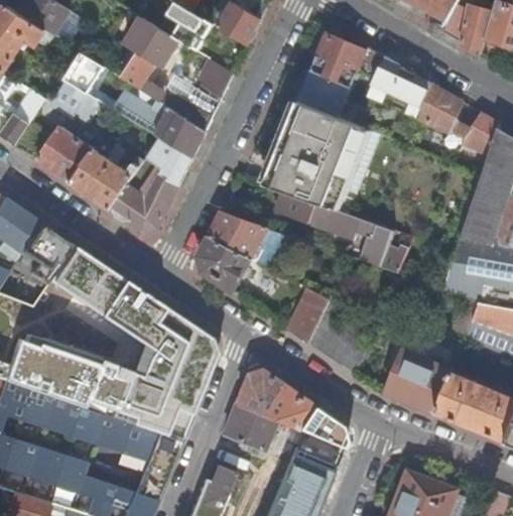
[(54,35),(71,11),(51,0),(25,0),(17,13),(46,31),(54,35)]
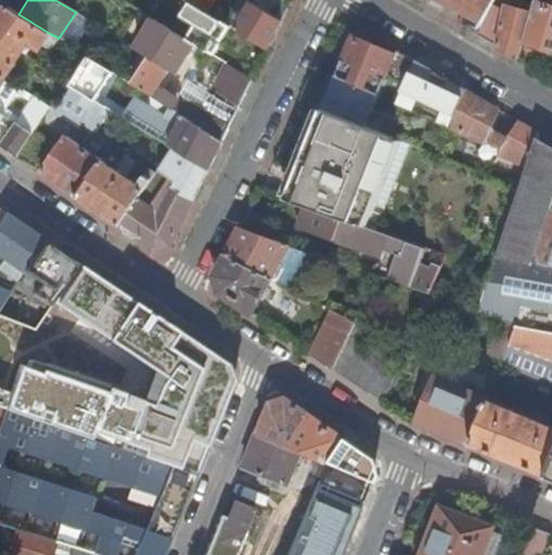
[(184,0),(190,3),(205,13),(213,0),(184,0)]
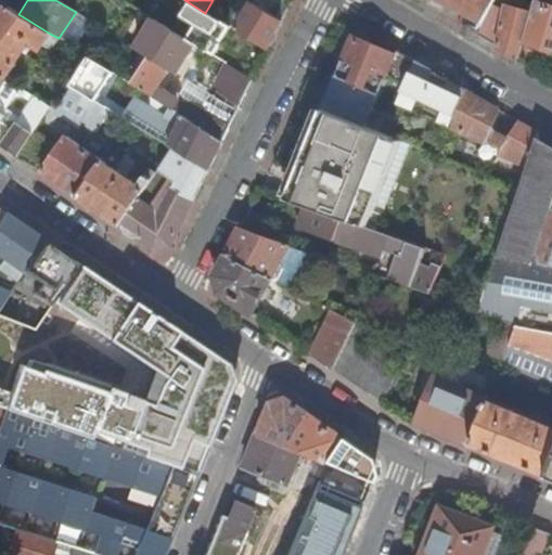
[(247,0),(238,0),(223,24),(233,29),(251,2),(247,0)]
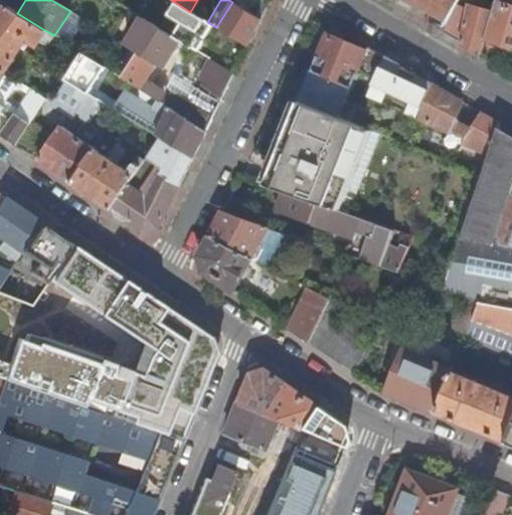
[(406,0),(446,20),(455,3),(456,0),(406,0)]
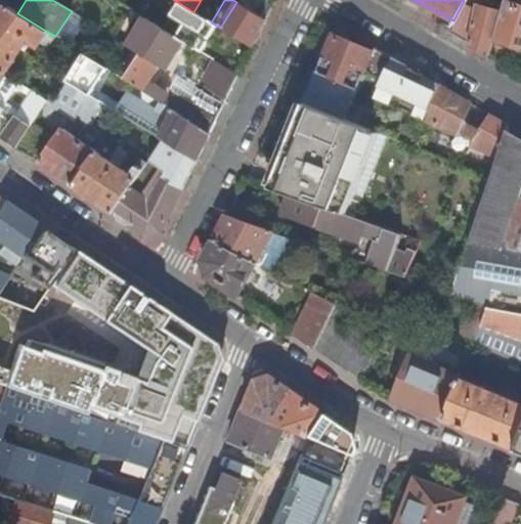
[(475,0),(473,8),(463,3),(453,20),(447,33),(466,43),(486,55),(500,11),(478,5),(479,0),(475,0)]
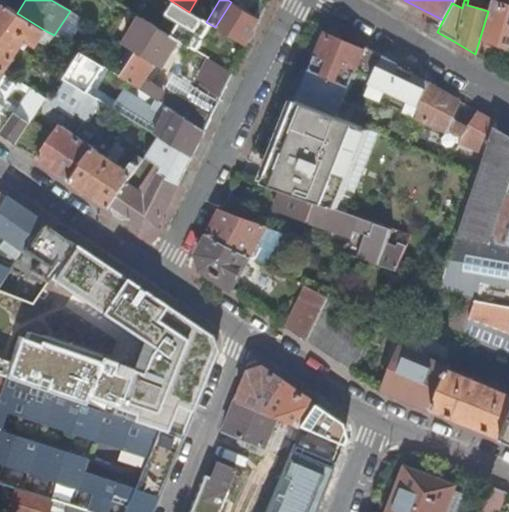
[(508,0),(491,0),(488,11),(475,54),(489,62),(495,43),(508,47),(508,0)]
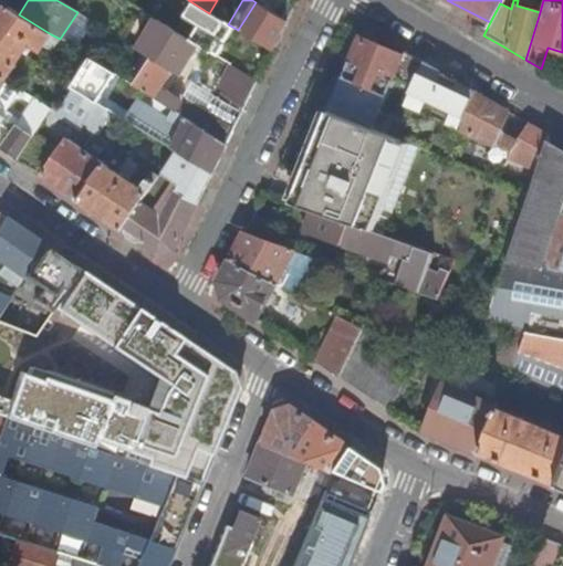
[(256,2),(238,30),(271,51),(279,35),(287,21),(256,2)]
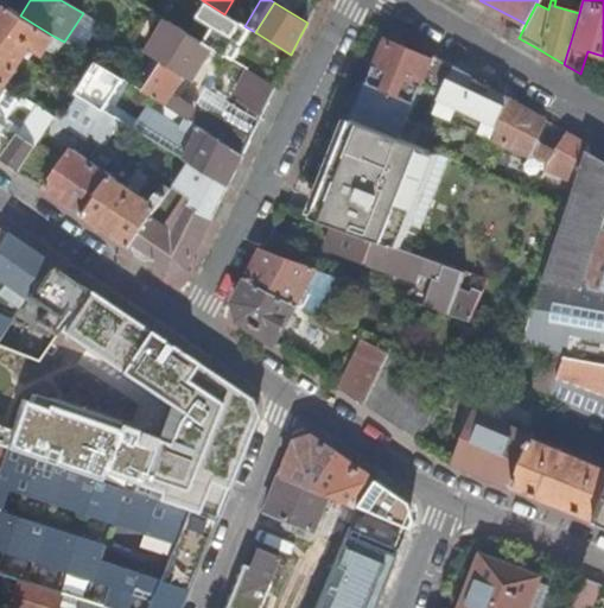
[(210,48),(214,43),(221,32),(227,21),(231,24),(230,27),(243,36),(239,43),(284,69),(291,55),(255,32),(245,26),(224,14),(208,4),(189,35),(210,48)]
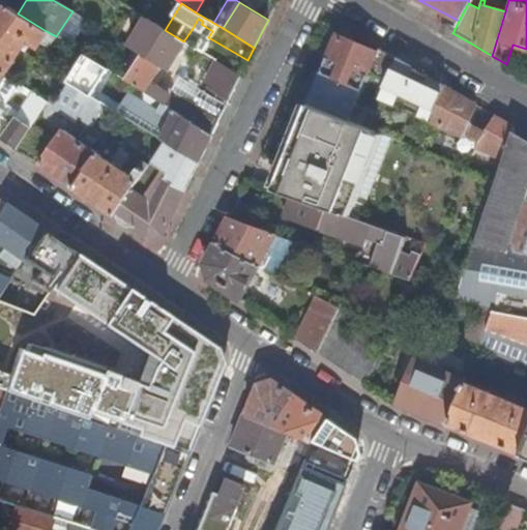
[(36,49),(48,32),(18,13),(7,7),(0,16),(0,70),(5,75),(27,42),(36,49)]
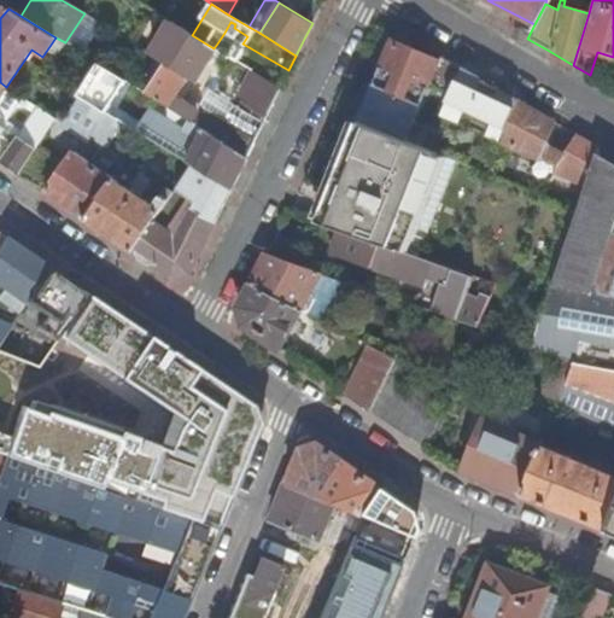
[(231,36),(224,33),(217,44),(223,47),(231,36)]
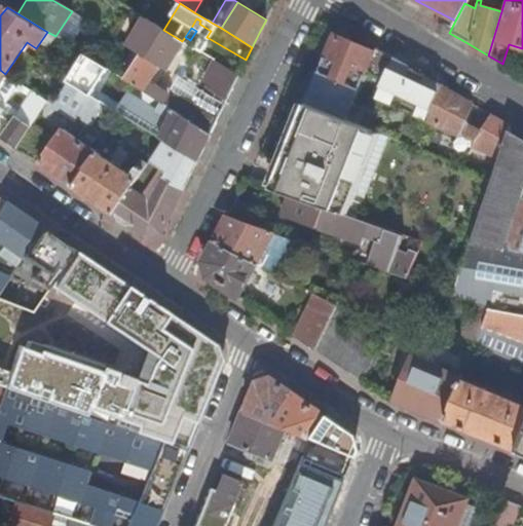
[(358,90),(365,73),(372,54),(373,52),(333,36),(318,73),(358,90)]
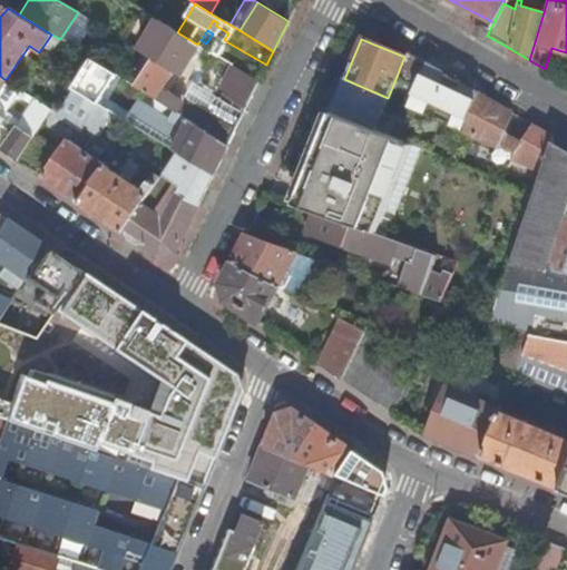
[(203,116),(179,100),(169,94),(165,91),(165,92),(160,90),(173,71),(153,58),(134,86),(170,111),(196,128),(203,116)]
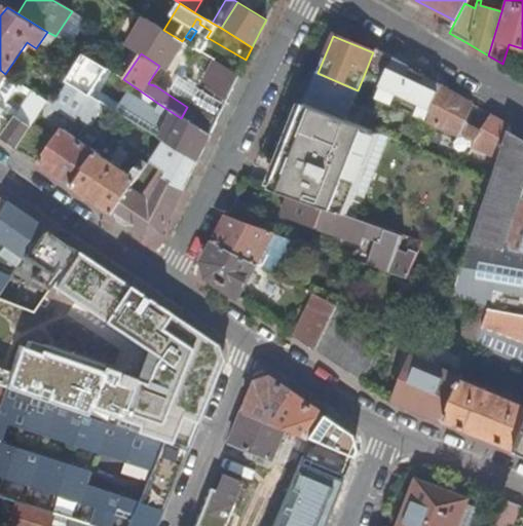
[(92,89),(106,68),(83,54),(66,82),(88,97),(92,89)]
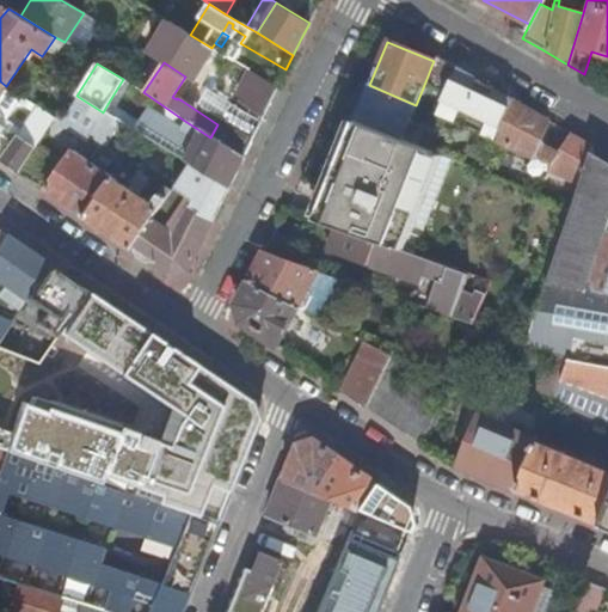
[(431,89),(437,74),(440,66),(433,63),(424,85),(431,89)]
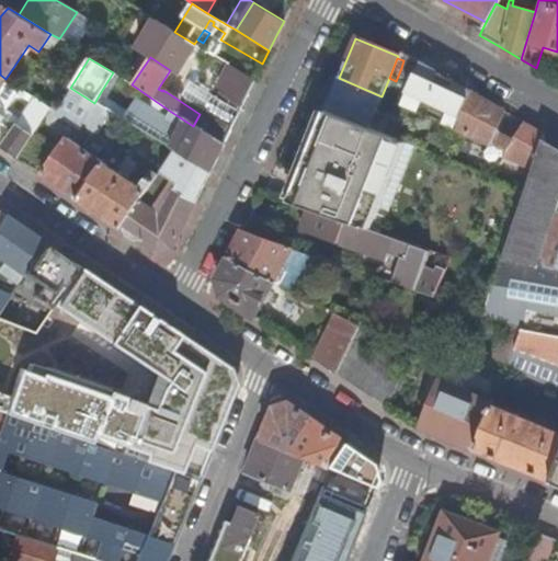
[(411,64),(403,60),(401,68),(408,71),(411,64)]
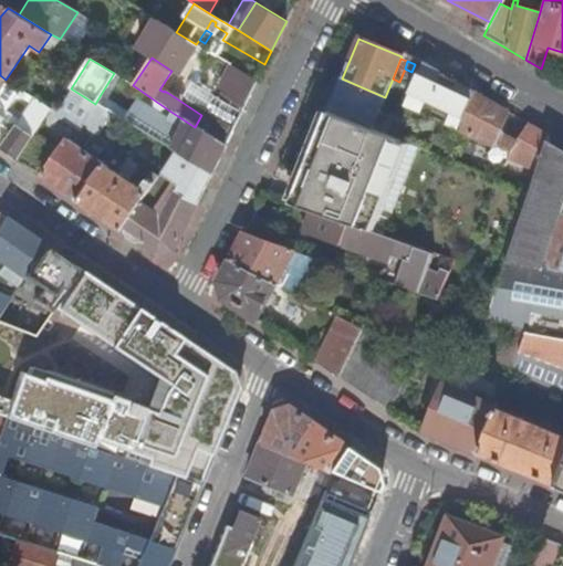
[(229,64),(214,96),(240,113),(249,96),(256,81),(229,64)]
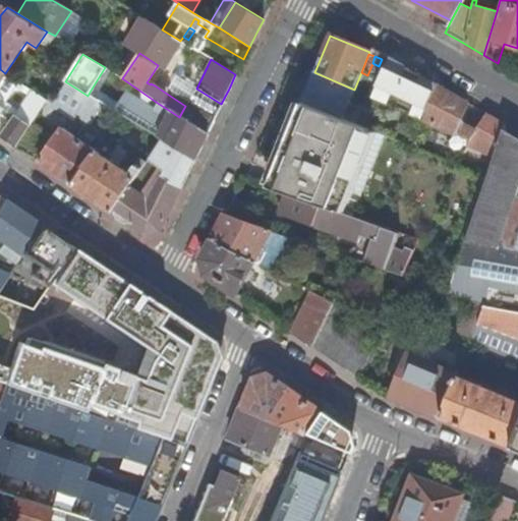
[(389,59),(371,97),(421,119),(436,87),(413,73),(389,59)]
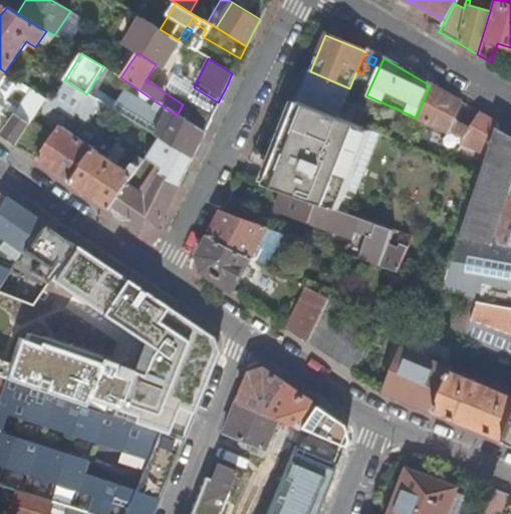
[(7,95),(5,94),(0,91),(0,79),(5,72),(0,68),(0,105),(3,107),(13,114),(28,123),(40,105),(44,98),(42,96),(23,84),(20,88),(27,94),(19,106),(5,97),(7,95)]
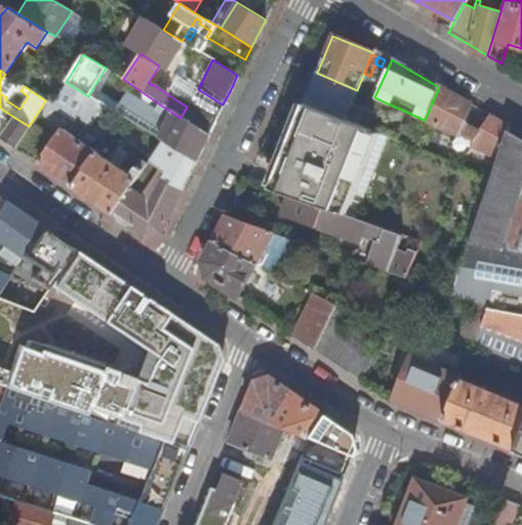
[(352,104),(357,90),(317,73),(304,104),(345,120),(352,104)]
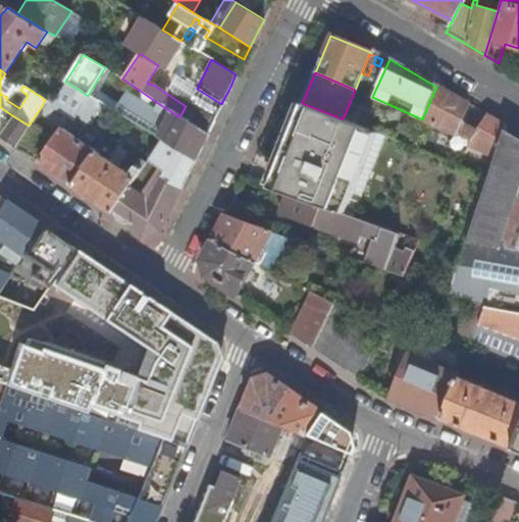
[(0,93),(5,96),(15,81),(5,73),(0,81),(0,93)]
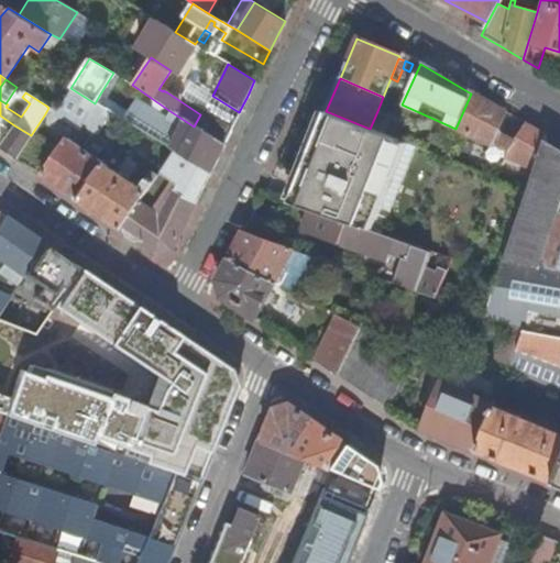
[(96,133),(109,111),(95,103),(70,88),(58,107),(55,112),(53,114),(78,131),(81,124),(96,133)]
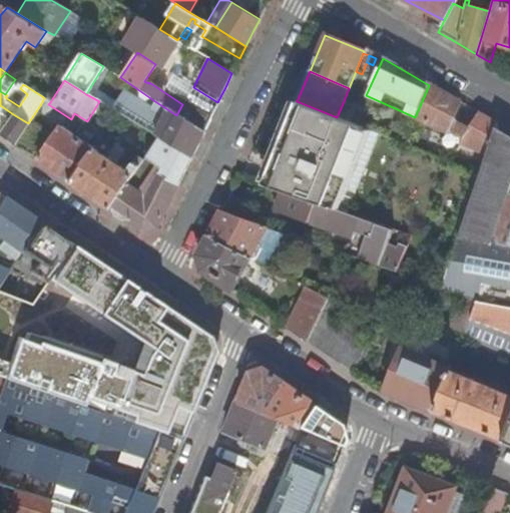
[(152,84),(161,90),(163,88),(153,82),(152,84)]
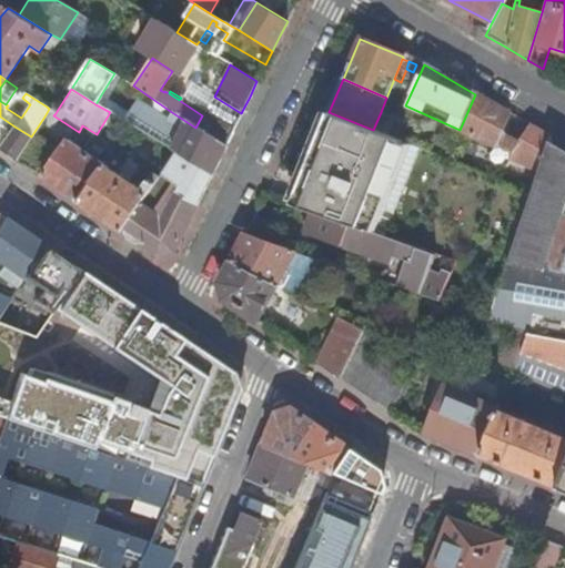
[(507,158),(537,171),(547,142),(548,137),(537,130),(527,124),(516,141),(498,133),(508,113),(496,107),(475,94),(460,130),(510,151),(507,158)]
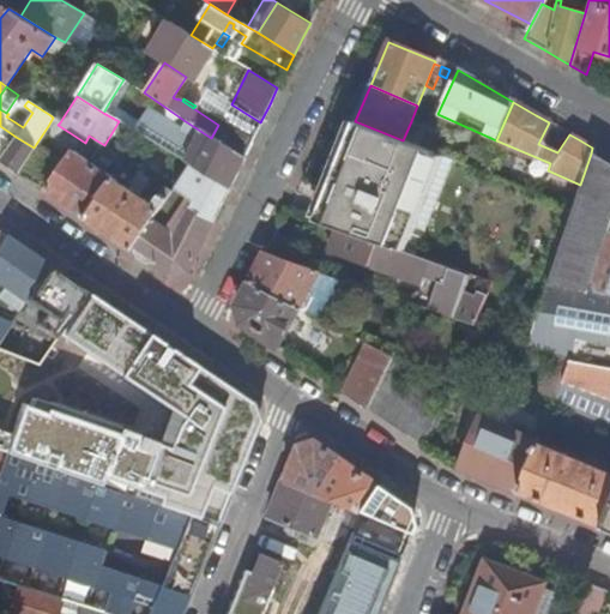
[(108,104),(103,113),(119,121),(132,130),(136,122),(108,104)]
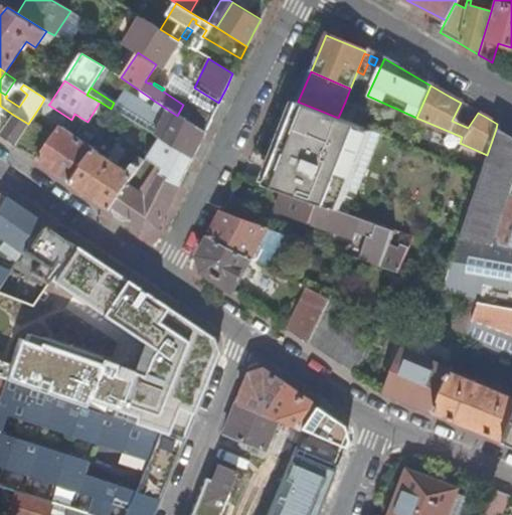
[(194,88),(183,105),(193,112),(187,122),(203,133),(212,115),(218,103),(194,88)]
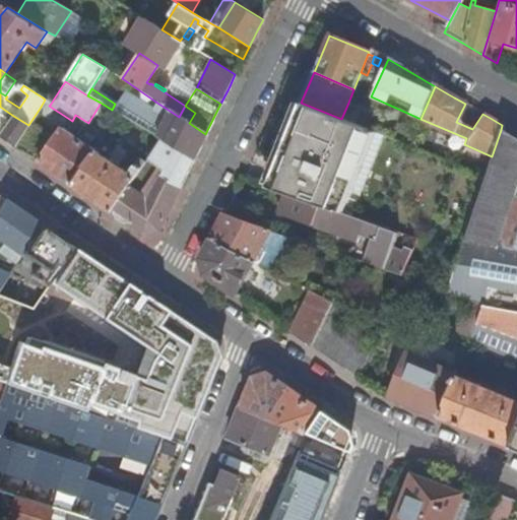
[(46,93),(43,98),(45,100),(51,104),(54,99),(46,93)]
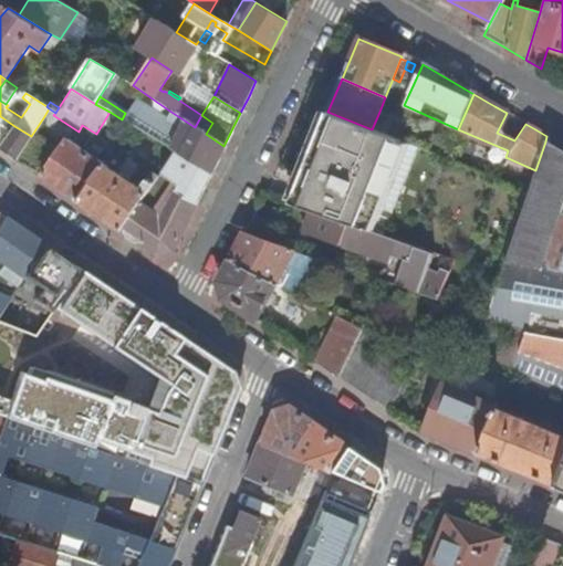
[(132,102),(125,113),(122,119),(129,124),(138,130),(174,152),(209,175),(218,158),(223,146),(206,134),(195,127),(169,111),(163,122),(132,102)]
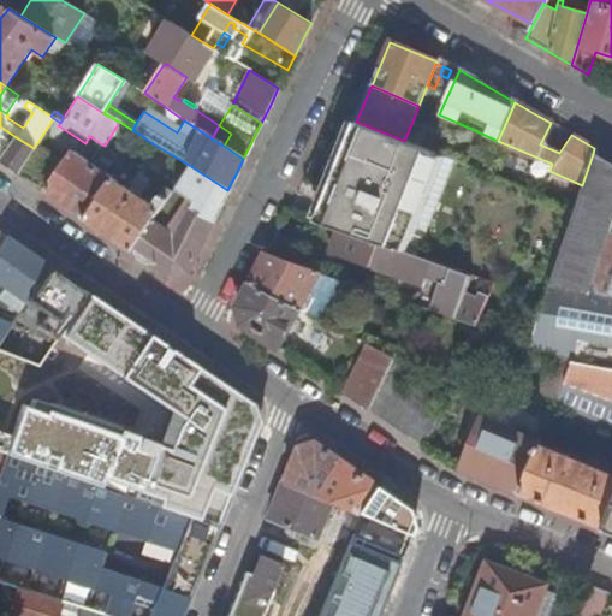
[(58,125),(60,123),(53,118),(48,126),(54,131),(58,125)]
